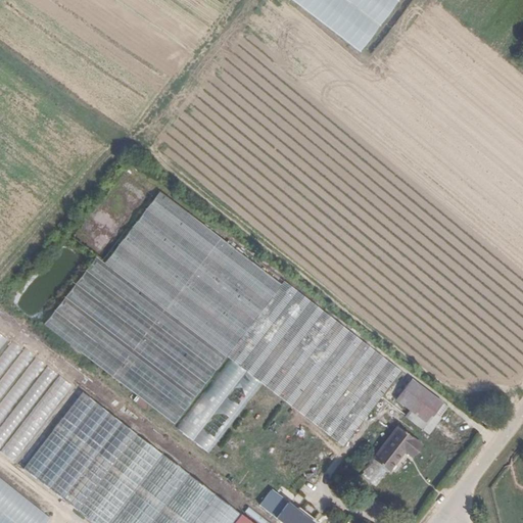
[(291,0),(364,50),(398,0),(291,0)]
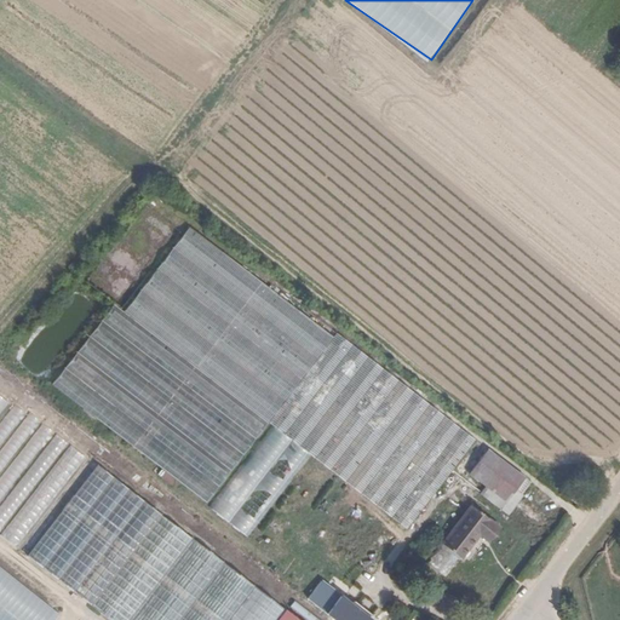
[(268,423),(333,337),(188,227),(124,311),(268,423)]
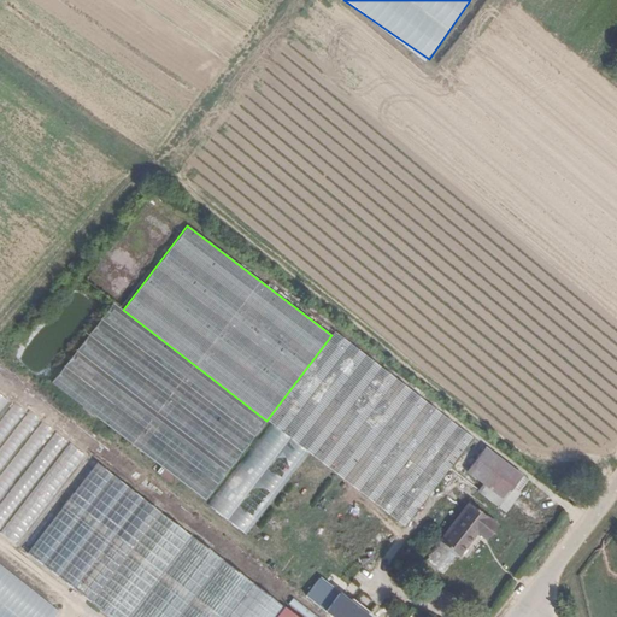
[(331,335),(266,421),(405,526),(472,438),(335,331),(331,335)]
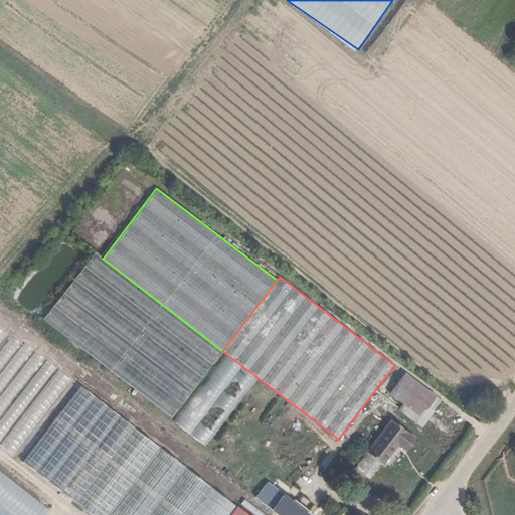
[(11,334),(0,349),(0,442),(16,454),(70,378),(57,368),(57,369),(33,352),(34,351),(23,342),(22,343),(11,334)]
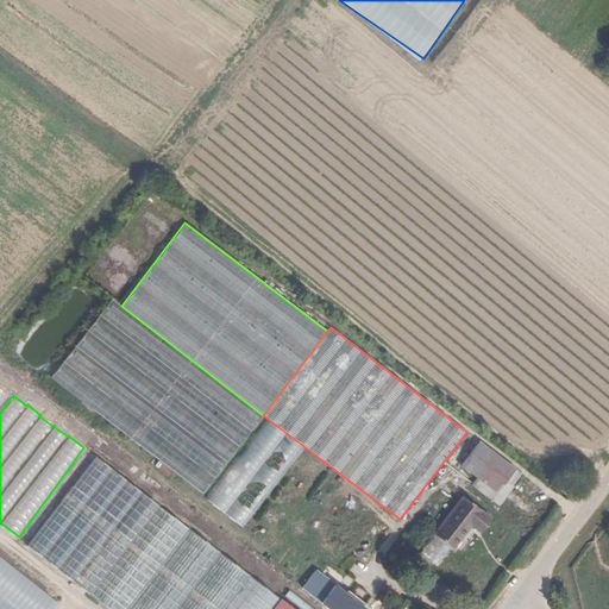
[(515,469),(478,441),(460,465),(497,493),(515,469)]
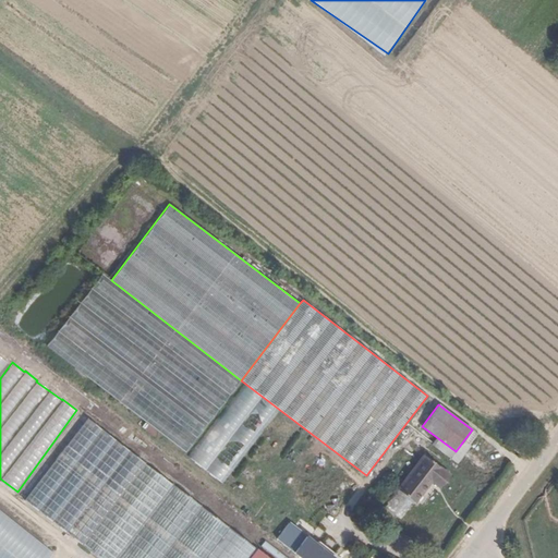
[(525,446),(517,439),(511,446),(520,453),(525,446)]
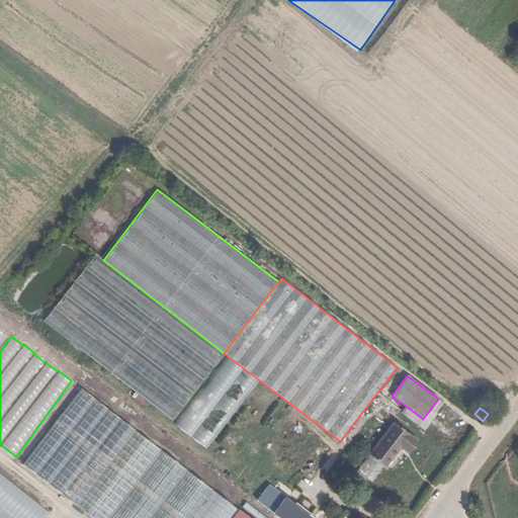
[(406,451),(415,439),(393,422),(367,453),(384,467),(400,447),(406,451)]
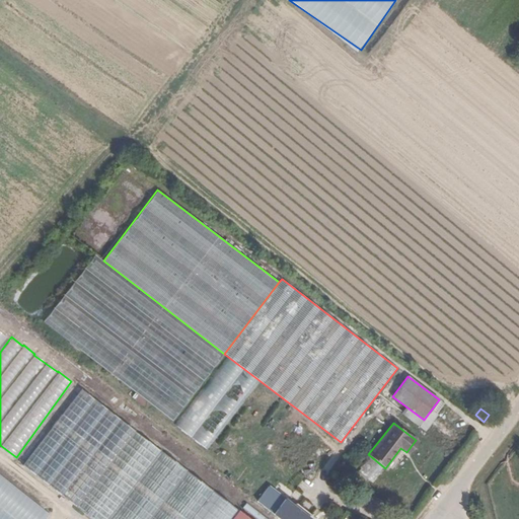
[(15,460),(25,465),(42,434),(32,429),(15,460)]
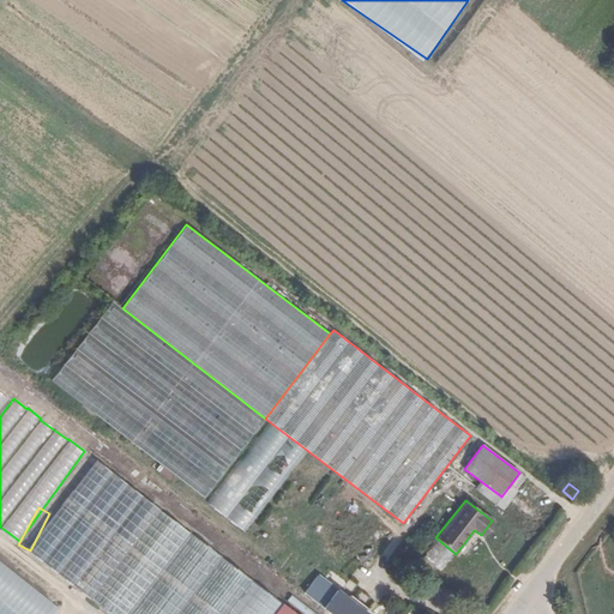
[(387,536),(395,539),(399,528),(391,525),(387,536)]
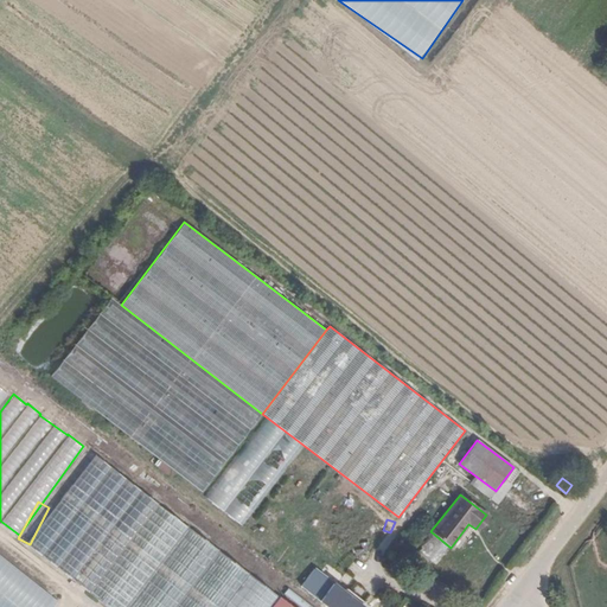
[(270,606),(279,596),(189,526),(126,606),(270,606)]
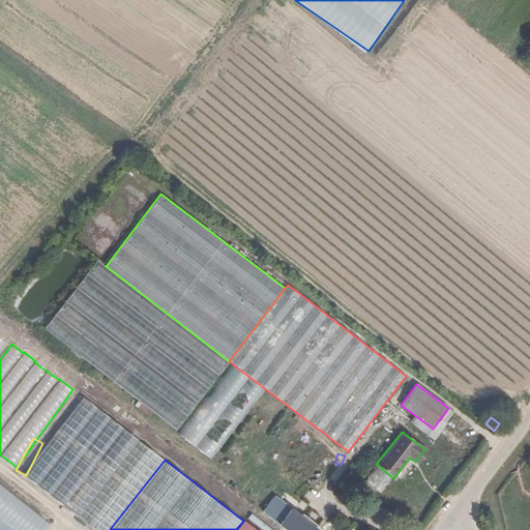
[(46,529),(53,521),(0,482),(0,529),(46,529)]
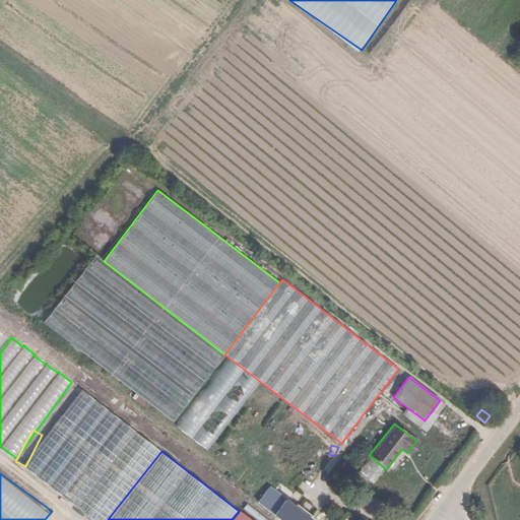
[(363,507),(373,514),(382,501),(371,494),(363,507)]
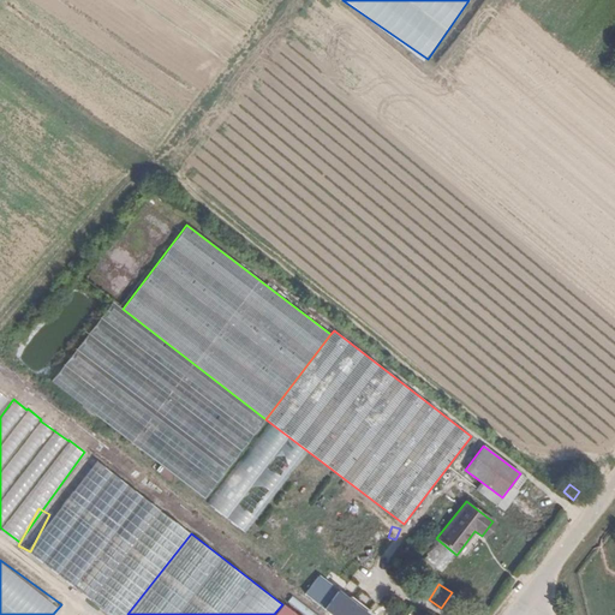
[(296,614),(282,604),(274,614),(296,614)]
